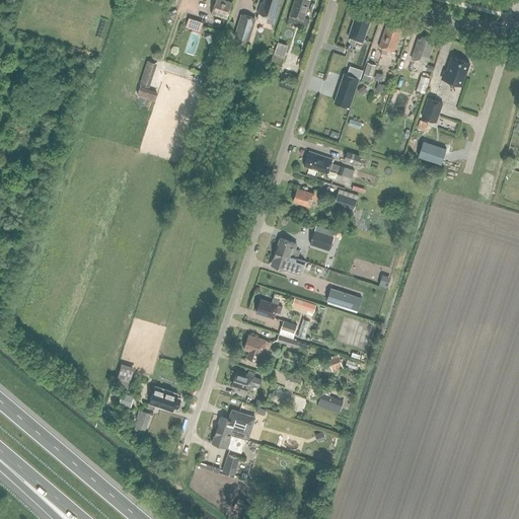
[(227,20),(232,2),(224,0),(215,0),(211,14),(211,15),(227,20)]
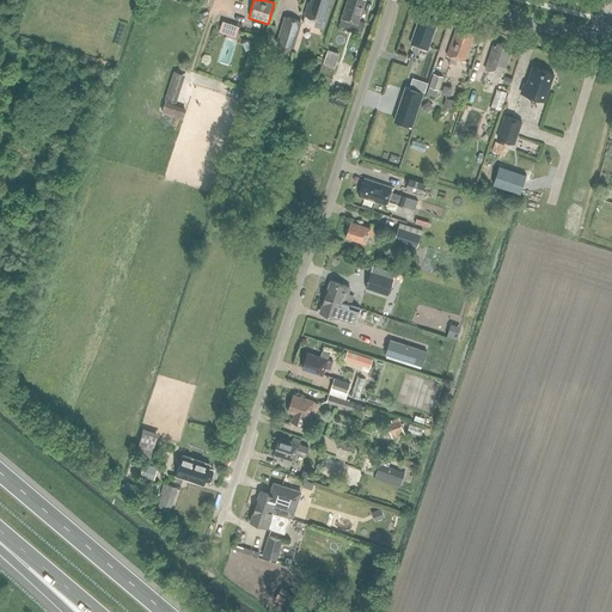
[(308,5),(305,16),(325,22),(329,11),(326,10),(329,0),(311,0),(310,5),(308,5)]
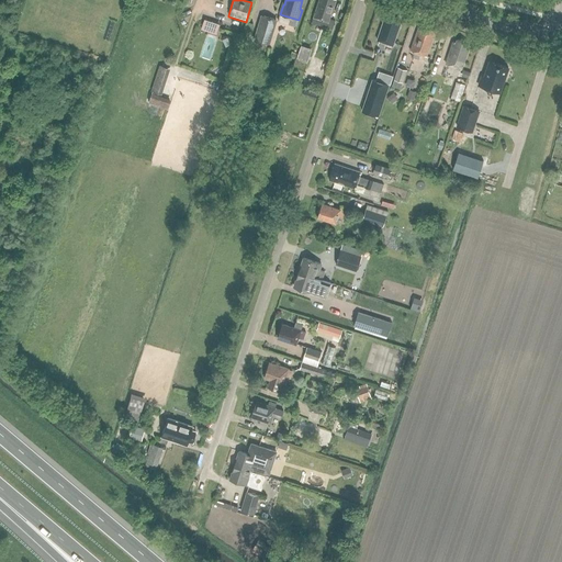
[(335,21),(329,19),(335,0),(318,0),(312,22),(326,26),(325,30),(332,32),(335,21)]
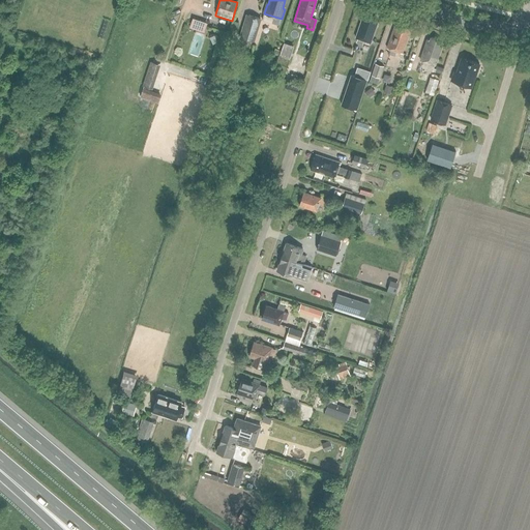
[(246,15),(240,37),(255,42),(261,20),(246,15)]
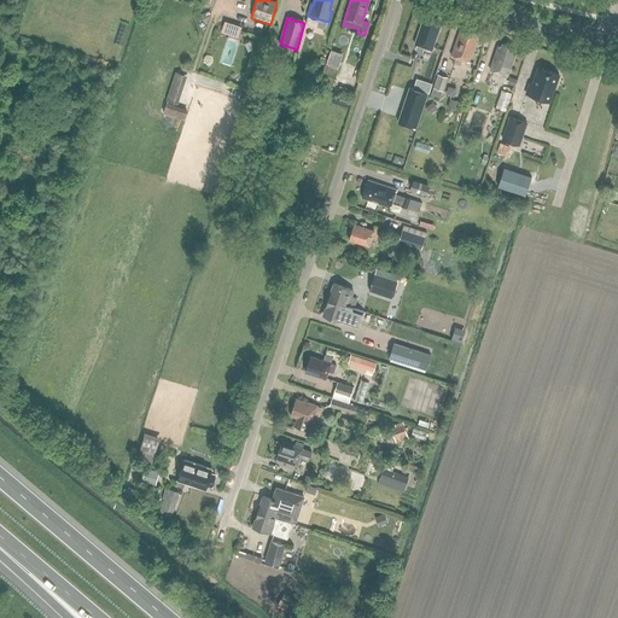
[(415,45),(418,45),(417,50),(423,52),(424,47),(432,50),(439,27),(436,25),(437,21),(427,18),(426,22),(423,21),(415,45)]
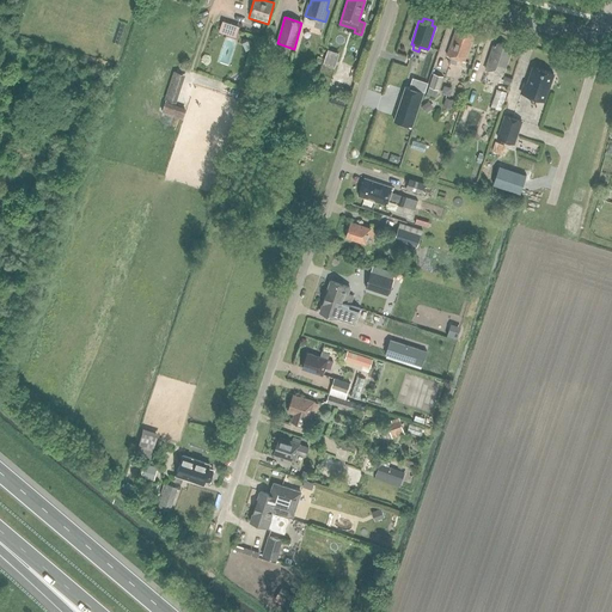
[(238,35),(240,24),(222,19),(220,30),(238,35)]
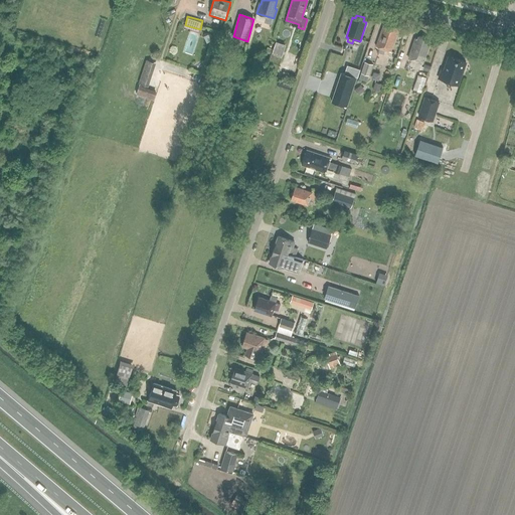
[(376,47),(378,47),(376,51),(384,54),(385,50),(390,52),(398,29),(387,25),(386,28),(383,27),(376,47)]
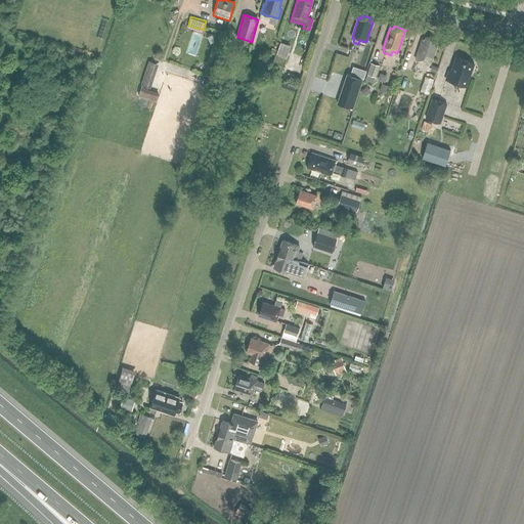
[(234,48),(234,47),(236,41),(237,39),(232,37),(229,46),(234,48)]
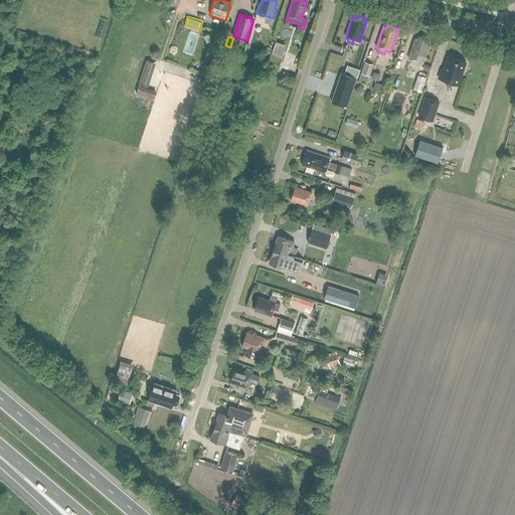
[(408,59),(422,63),(430,44),(426,43),(427,40),(419,37),(418,40),(415,39),(408,59)]
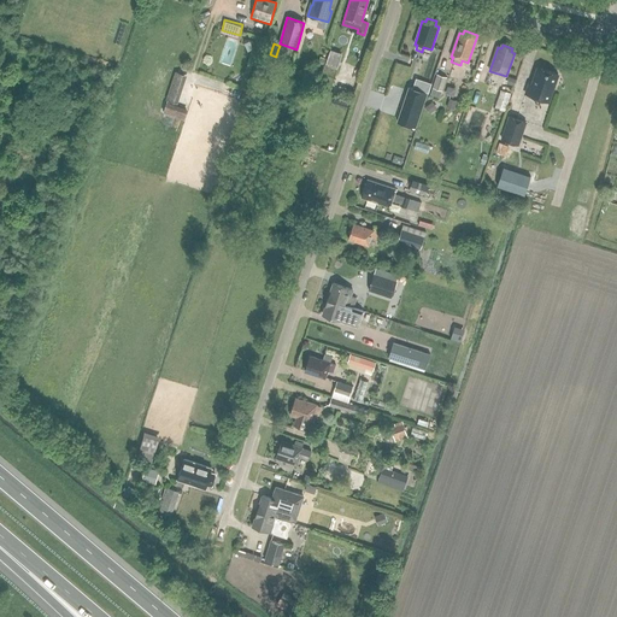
[(331,84),(336,69),(324,65),(318,86),(325,88),(328,83),(331,84)]
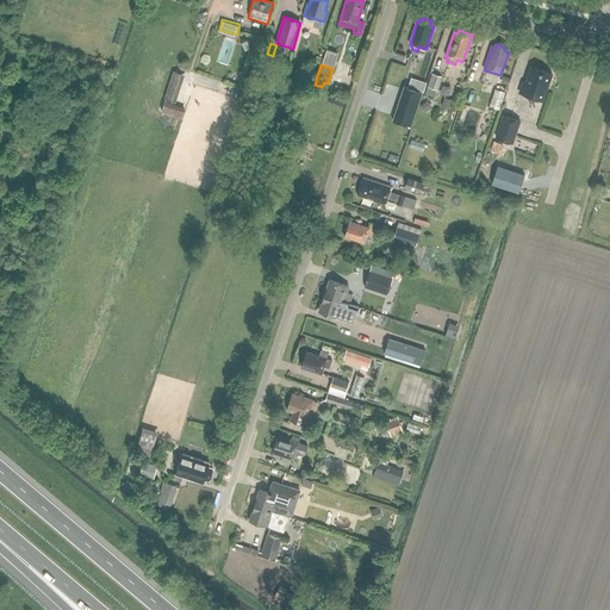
[(552,74),(531,67),(526,83),(523,82),(520,94),(542,101),(548,85),(549,83),(552,78),(552,75),(552,74)]
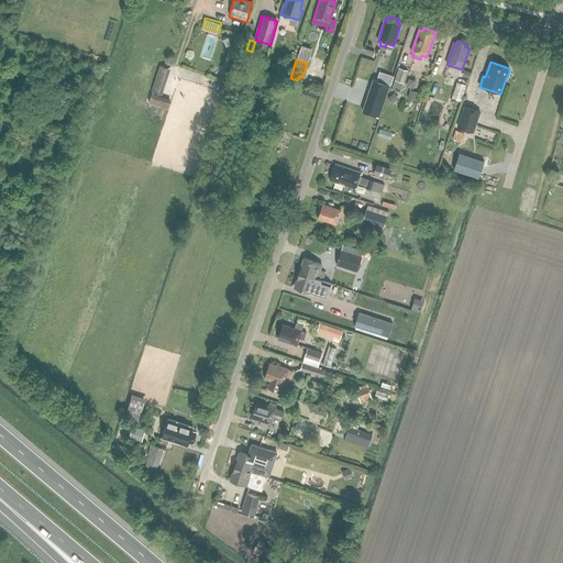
[(170,69),(159,66),(152,91),(162,95),(170,69)]
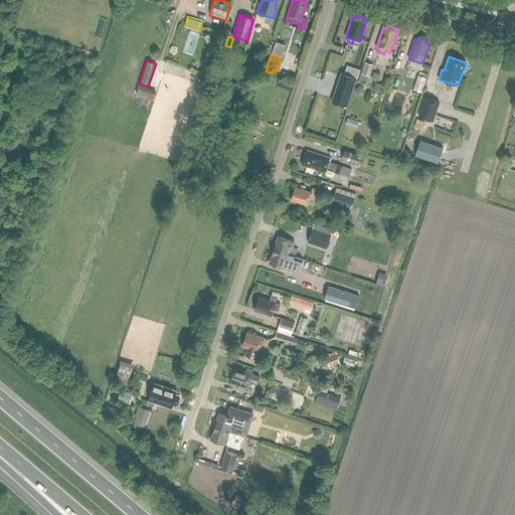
[(361,73),(369,76),(372,64),(364,62),(361,73)]
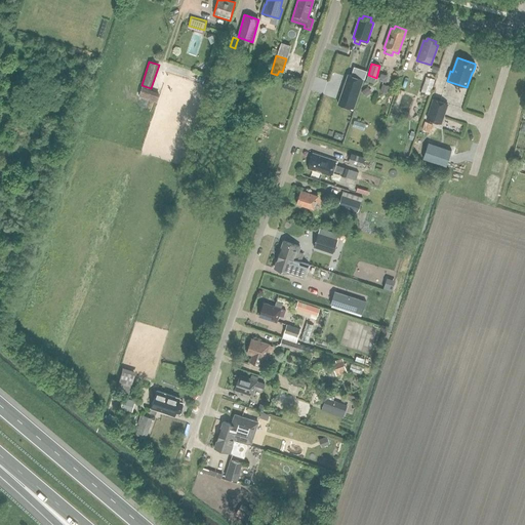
[(432,67),(430,74),(436,76),(438,69),(432,67)]
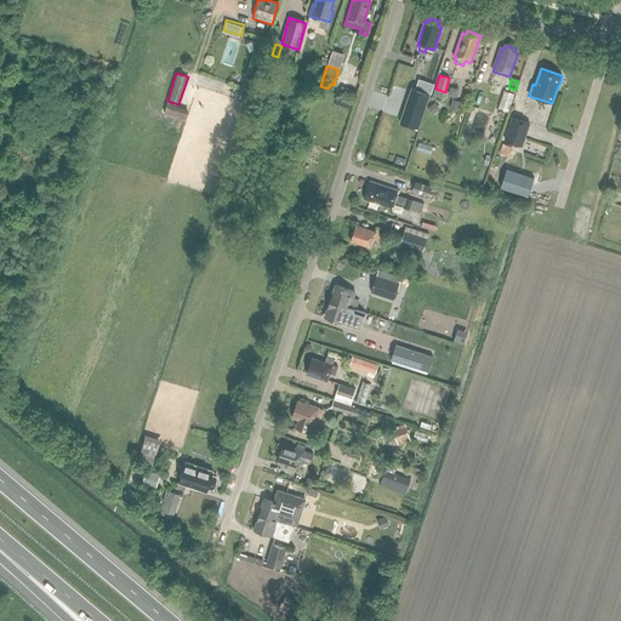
[(494,85),(491,92),(500,95),(502,89),(494,85)]
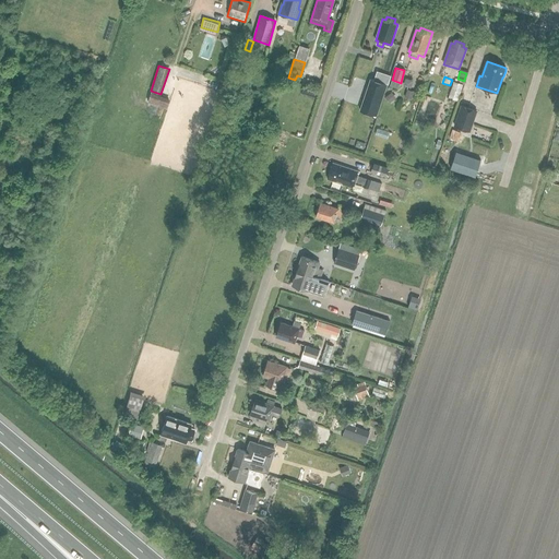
[(407,78),(405,85),(413,86),(415,79),(407,78)]
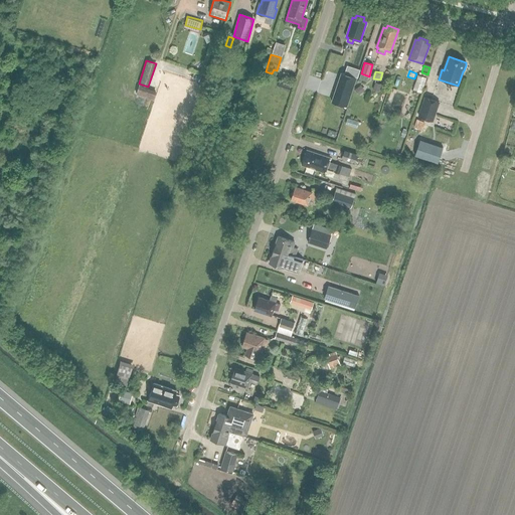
[(367,81),(369,76),(361,73),(359,79),(367,81)]
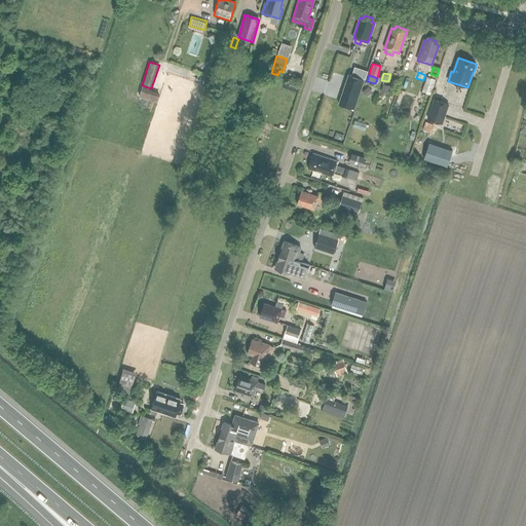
[(362,82),(346,76),(337,106),(352,111),(362,82)]
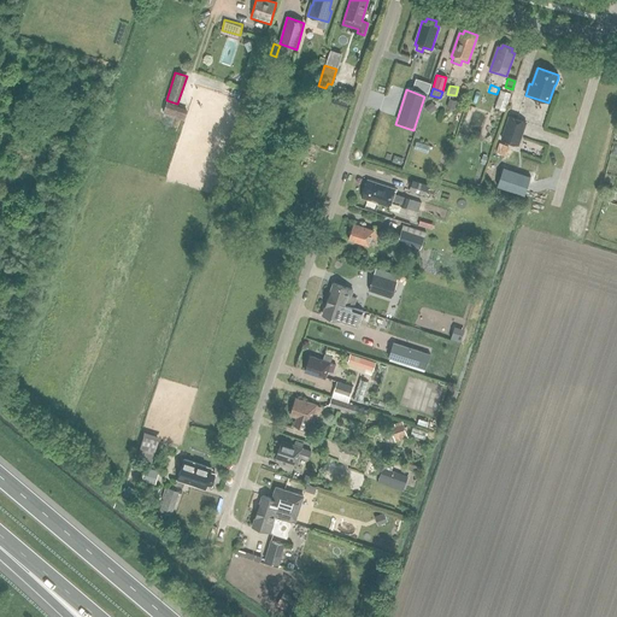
[(511,94),(501,90),(495,109),(505,111),(511,94)]
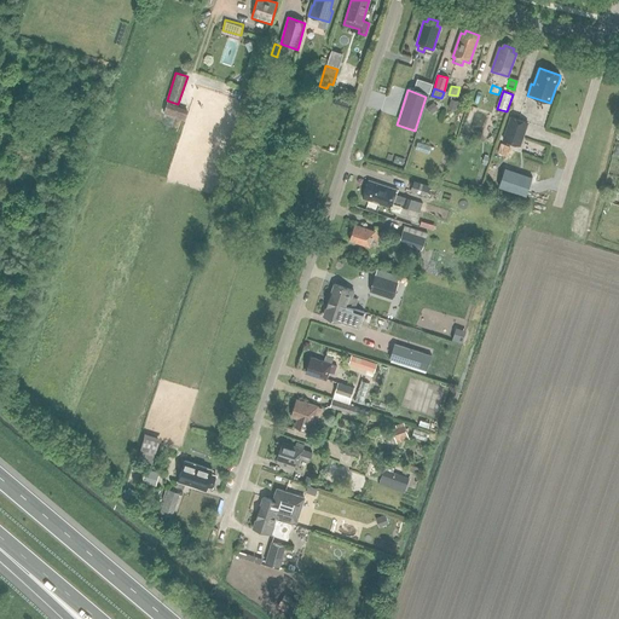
[(458,102),(450,99),(447,108),(456,110),(458,102)]
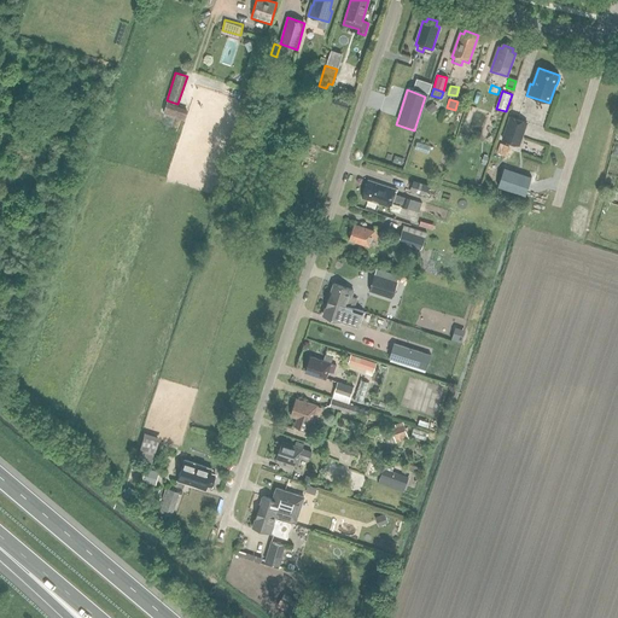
[(433,103),(426,108),(431,114),(438,109),(433,103)]
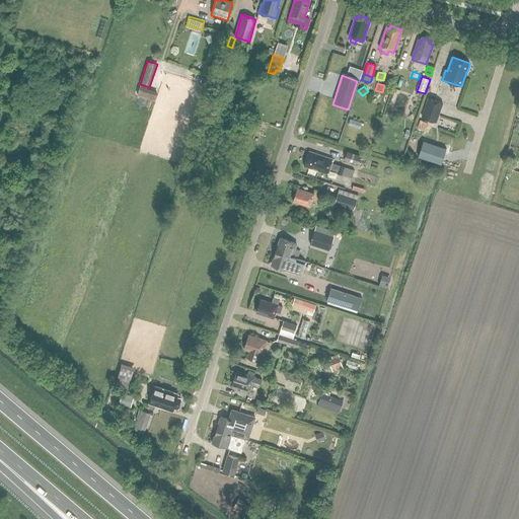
[(157,93),(140,87),(137,95),(155,101),(157,93)]
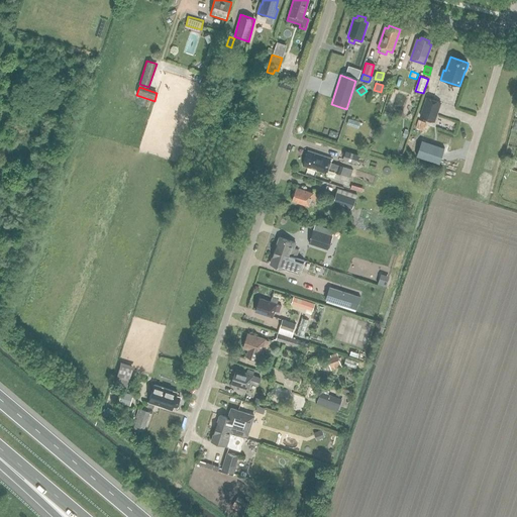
[(435,121),(441,103),(441,102),(426,97),(419,117),(435,122),(435,121)]
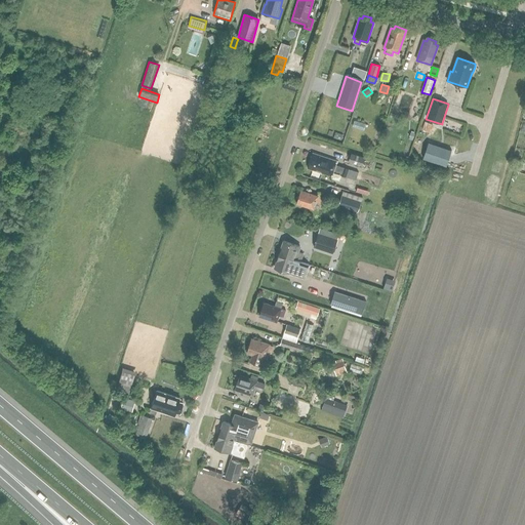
[(351,137),(360,139),(361,136),(359,135),(360,129),(365,130),(367,122),(356,120),(351,137)]
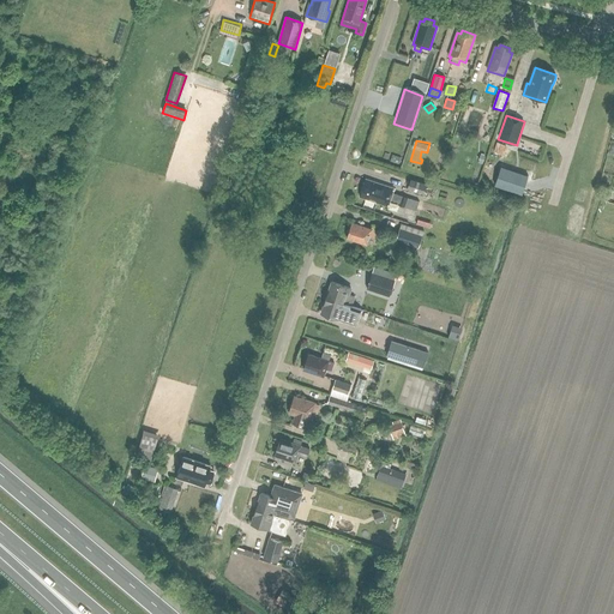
[(504,154),(506,146),(498,143),(494,151),(504,154)]
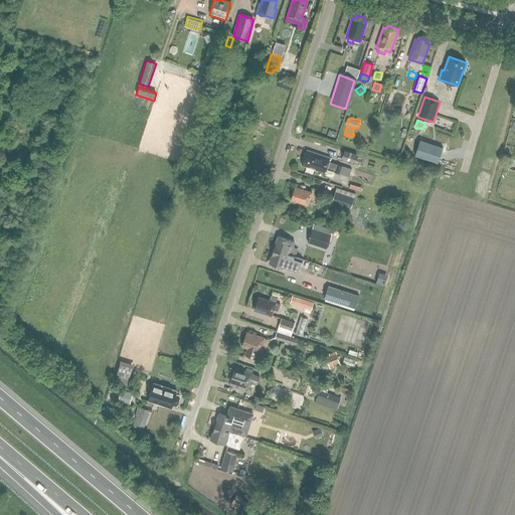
[(420,141),(415,157),(439,165),(444,148),(420,141)]
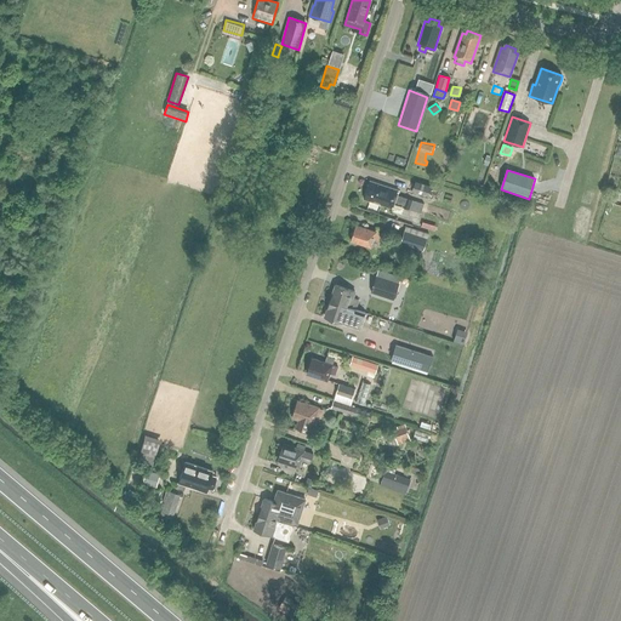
[(403,208),(421,214),(423,204),(397,195),(398,192),(374,183),(372,187),(369,186),(365,195),(369,197),(369,200),(392,209),(394,203),(403,205),(403,208)]
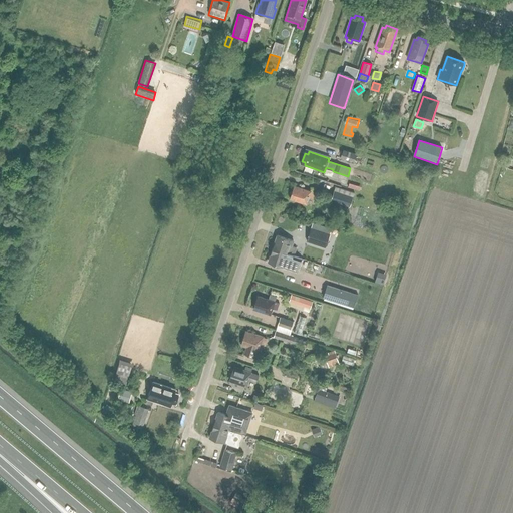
[(343,151),(341,158),(355,162),(357,155),(343,151)]
